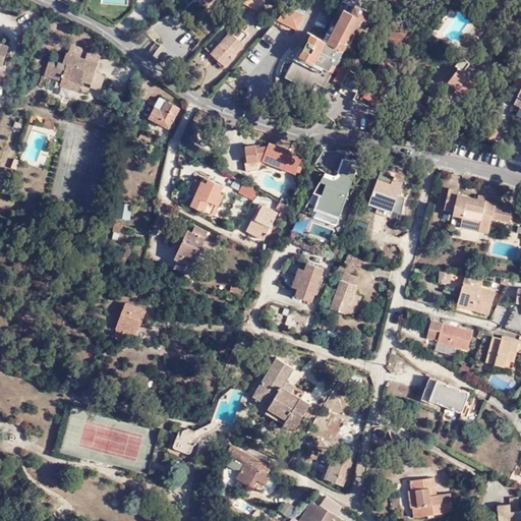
[(262,0),(241,0),(241,1),(258,8),(262,0)]
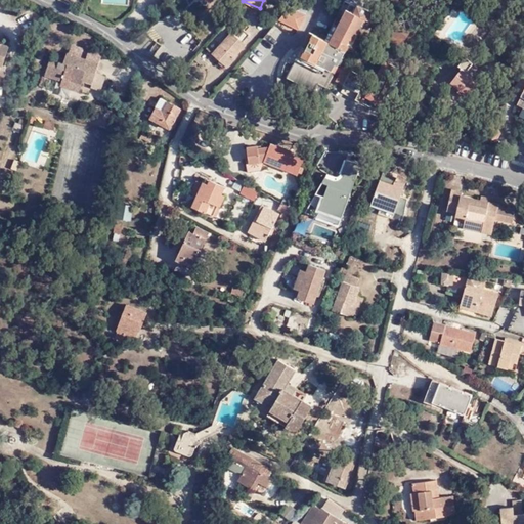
[(282,13),(289,5),(284,3),(277,10),(282,13)]
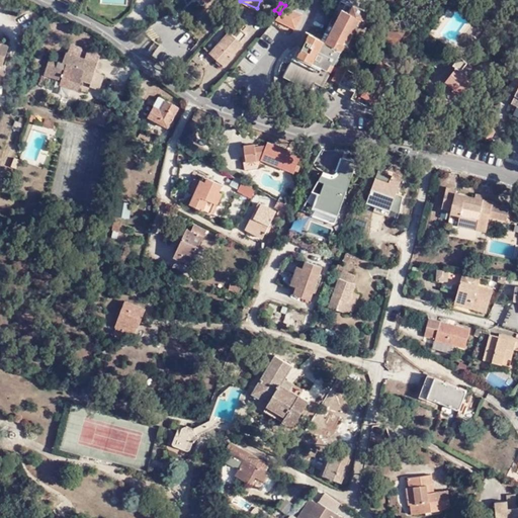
[(296,25),(303,13),(285,5),(279,13),(276,16),(296,25)]
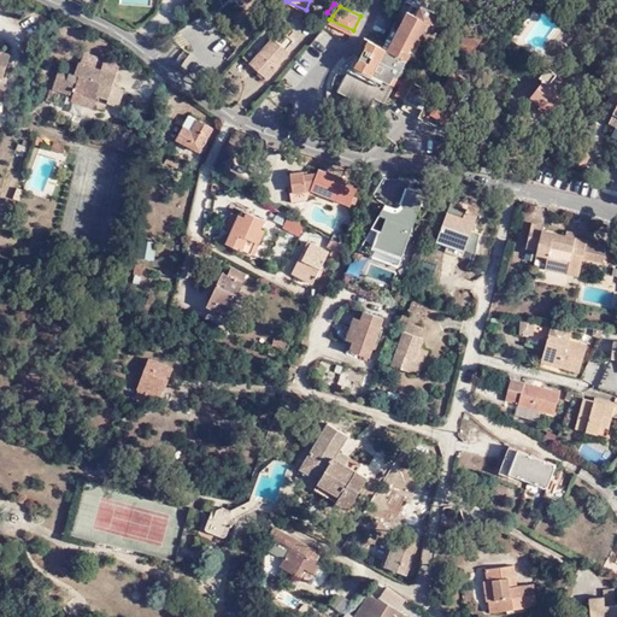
[(374,95),(386,101),(406,59),(411,51),(406,48),(409,43),(415,46),(412,52),(419,56),(425,41),(419,39),(428,19),(433,22),(438,13),(425,6),(421,16),(417,13),(409,10),(398,31),(393,40),(389,39),(386,47),(365,35),(338,89),(351,97),(354,110),(370,105),(374,95)]
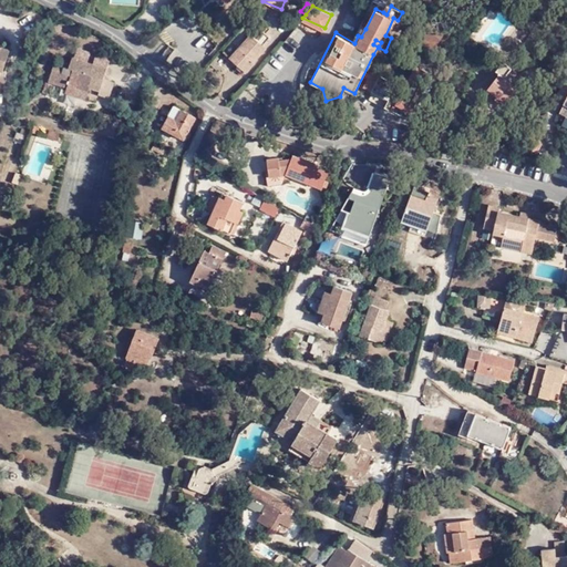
[(483,35),(494,44),(514,21),(503,11),(483,35)]
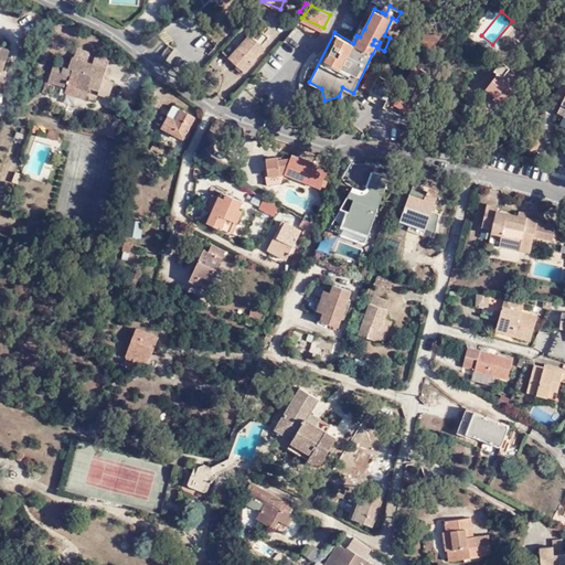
[(444,31),(429,19),(413,41),(422,48),(426,43),(430,48),(444,31)]
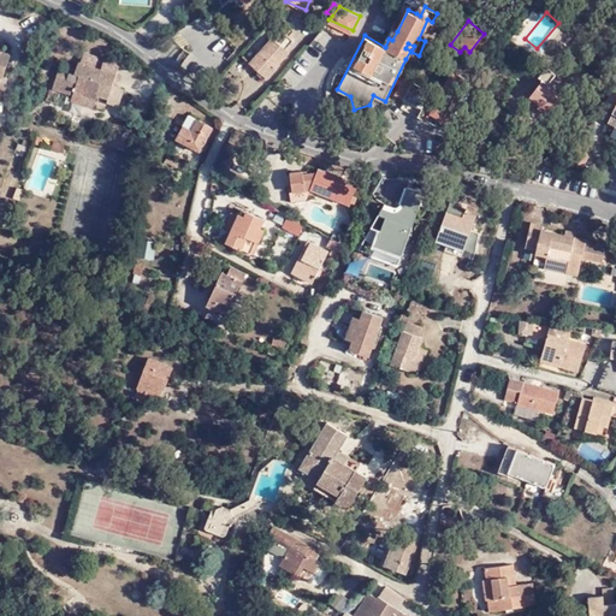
[(294,39),(280,27),(250,60),(265,75),(288,49),(285,47),(294,39)]
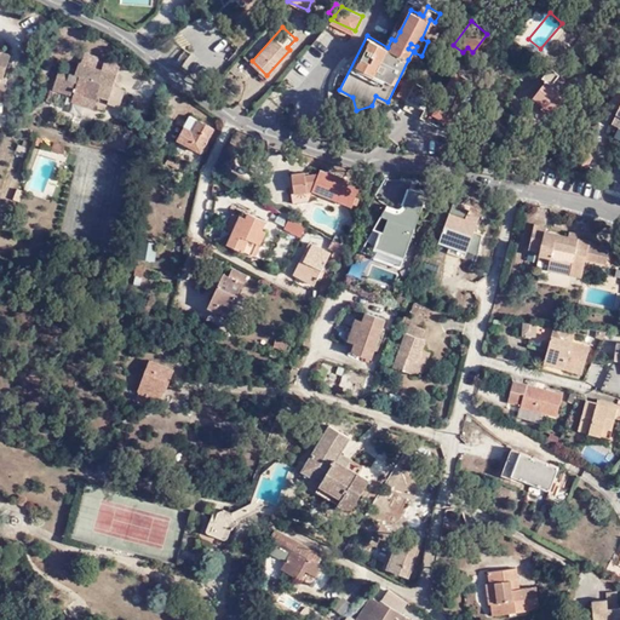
[(11,56),(0,51),(0,76),(6,79),(11,65),(7,64),(11,56)]
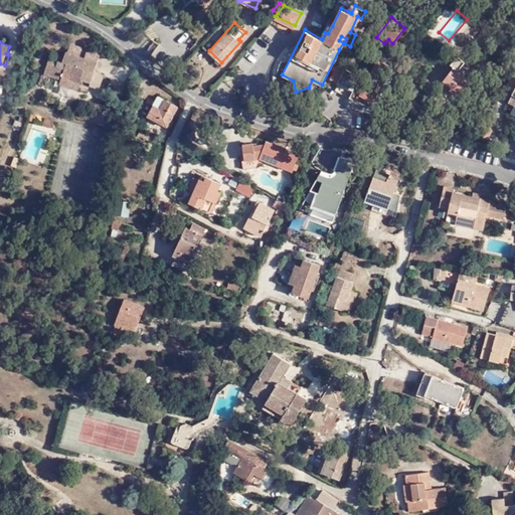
[(62,76),(79,82),(81,78),(91,81),(97,63),(66,52),(64,58),(63,61),(59,60),(59,58),(58,58),(50,55),(44,73),(61,79),(62,76)]
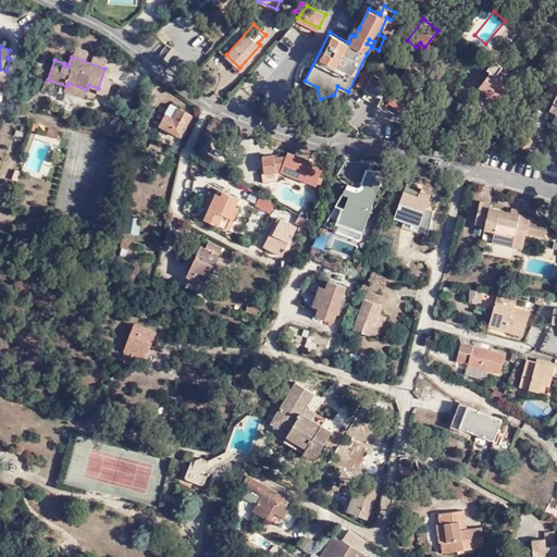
[(494,63),(505,73),(507,70),(496,60),(494,63)]
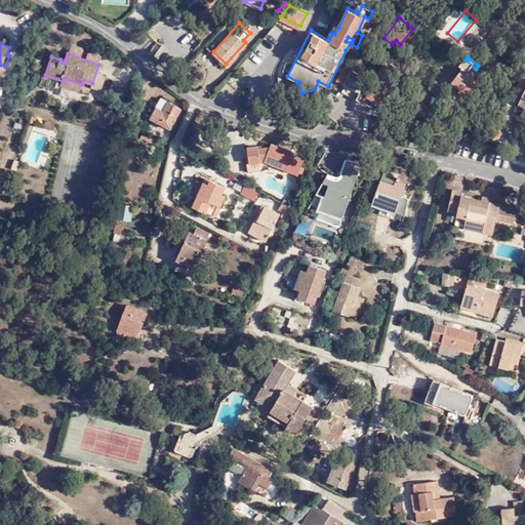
[(474,71),(476,69),(466,59),(461,65),(461,66),(463,68),(461,71),(453,81),(460,88),(459,91),(466,96),(469,92),(472,89),(475,90),(481,83),(473,75),(475,72),(474,71)]
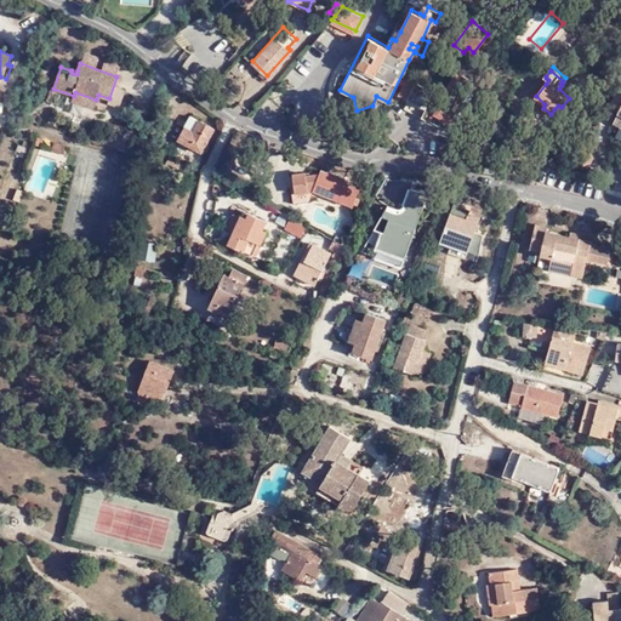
[(398,93),(408,97),(416,80),(408,77),(398,93)]
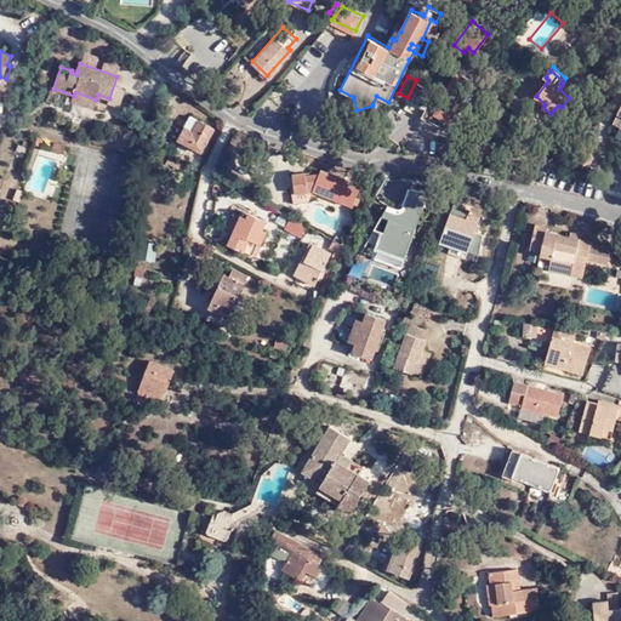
[(93,108),(96,100),(75,92),(74,96),(73,101),(93,108)]
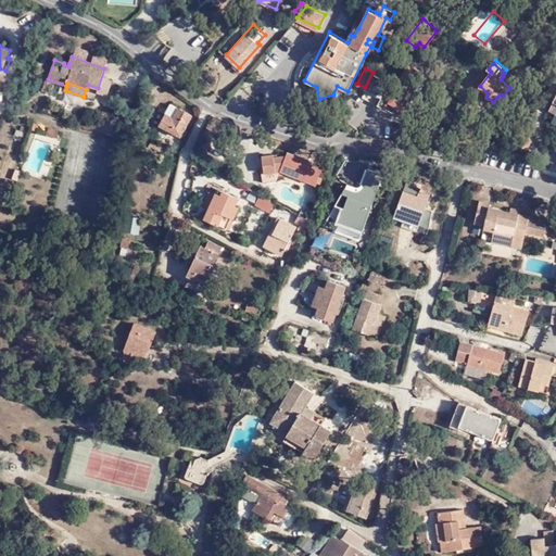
[(171,104),(165,114),(173,118),(178,108),(171,104)]
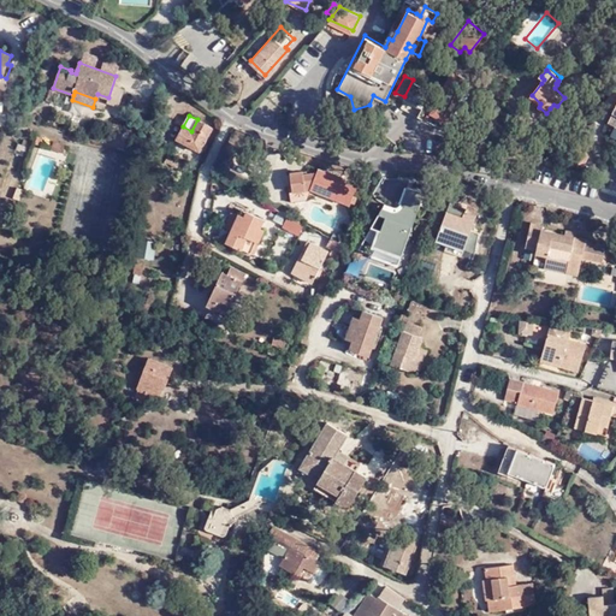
[(191,131),(183,126),(177,140),(201,152),(212,128),(197,119),(191,131)]
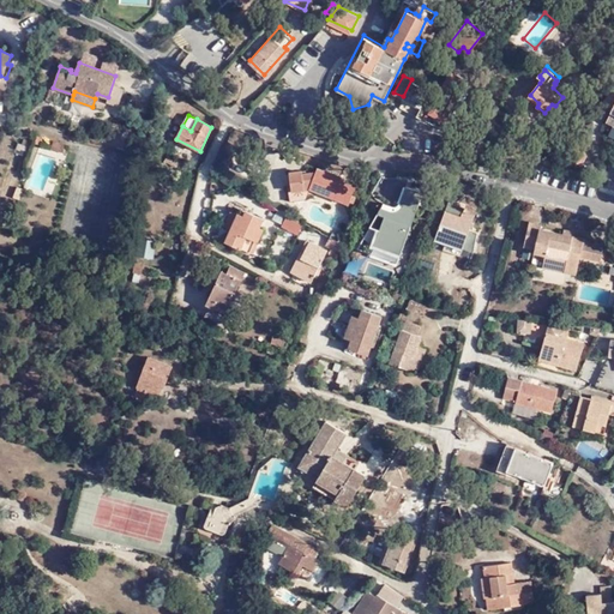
[(570,157),(581,164),(591,145),(582,139),(570,157)]
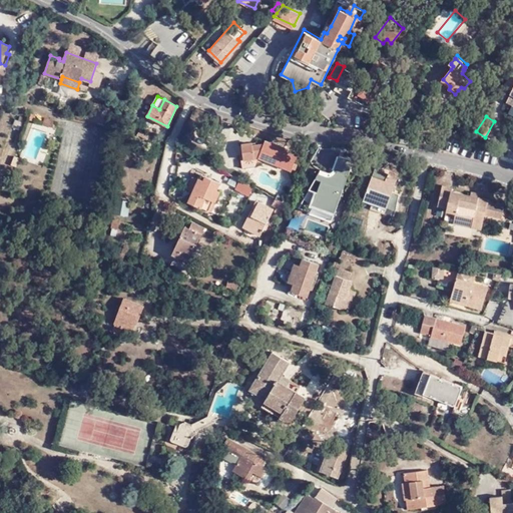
[(43,125),(54,129),(56,123),(45,119),(43,125)]
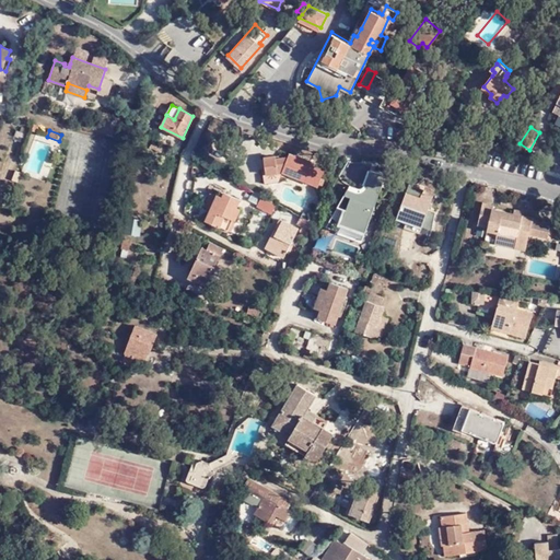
[(288,174),(294,156),(290,154),(289,158),(288,158),(287,159),(287,160),(284,160),(282,158),(279,158),(275,159),(275,156),(264,159),(266,175),(283,173),(288,174)]
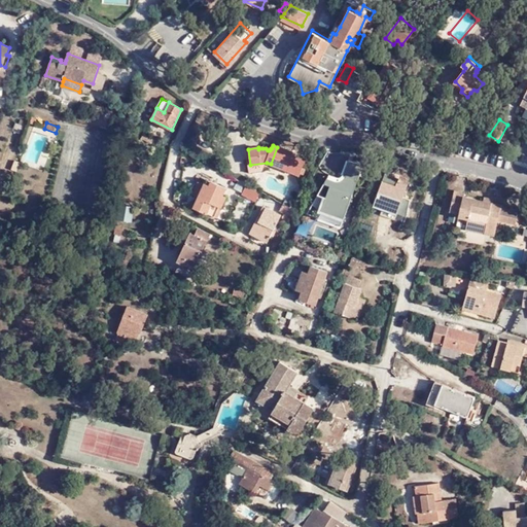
[(278,147),(277,147),(271,164),(299,175),(300,173),(303,174),(309,159),(278,146),(278,147)]
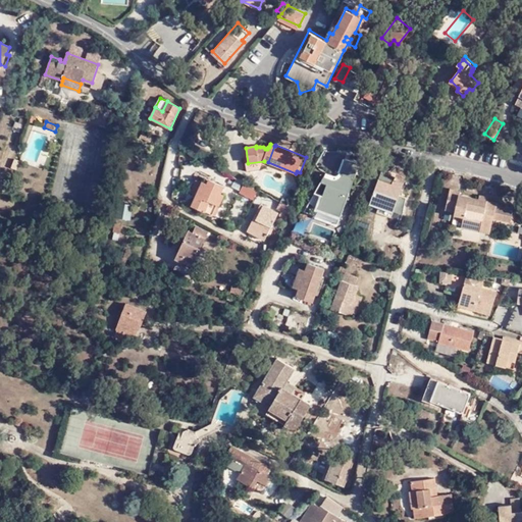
[(359,179),(351,176),(350,180),(345,178),(323,171),(315,193),(326,198),(325,202),(348,210),(353,195),(357,197),(359,193),(355,191),(359,179)]
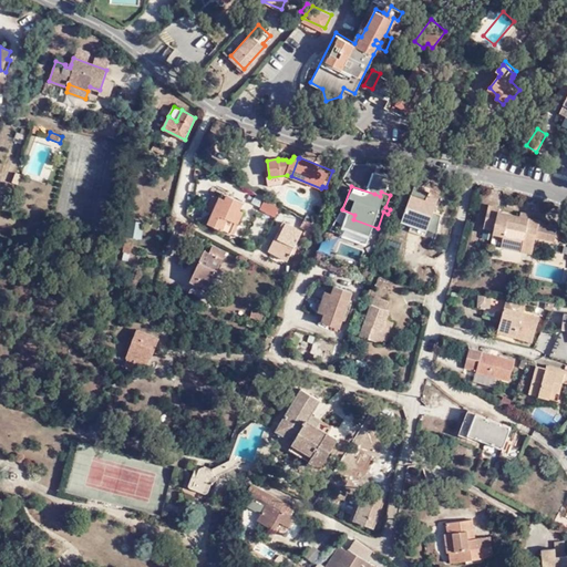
[(426,202),(429,197),(414,193),(413,197),(426,202)]
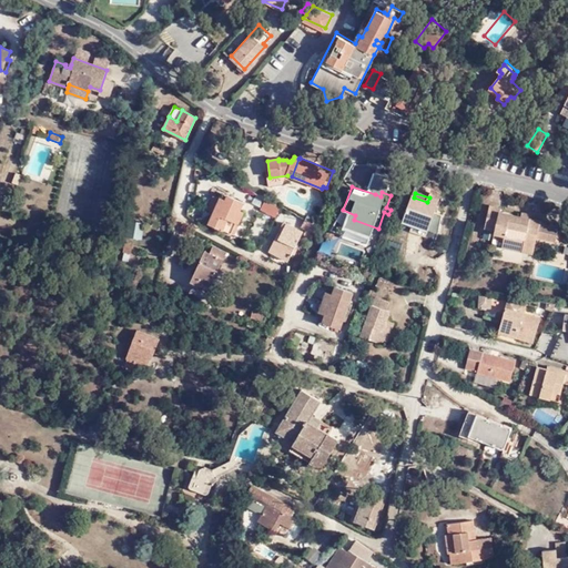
[(212,212),(219,198),(212,194),(206,209),(212,212)]
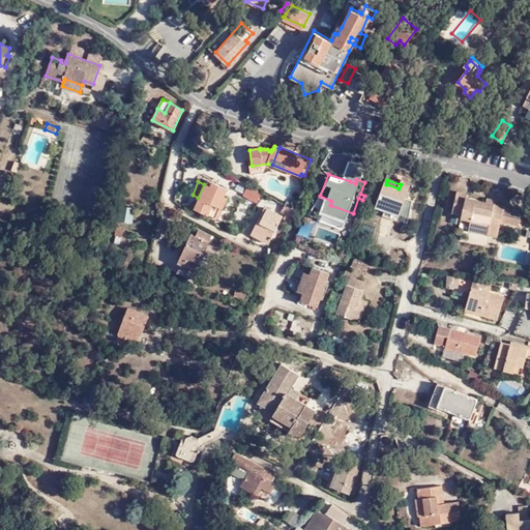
[(235,188),(243,194),(247,185),(239,181),(235,188)]
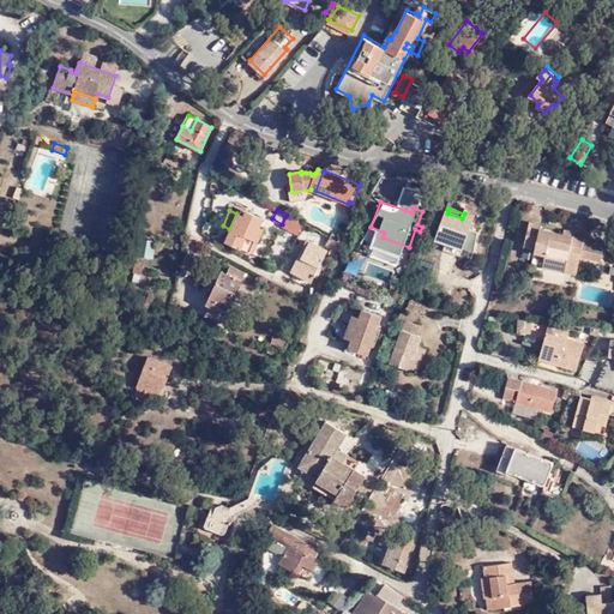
[(241,215),(236,214),(229,229),(224,241),(250,252),(254,240),(257,241),(263,229),(259,227),(262,220),(242,211),(241,215)]
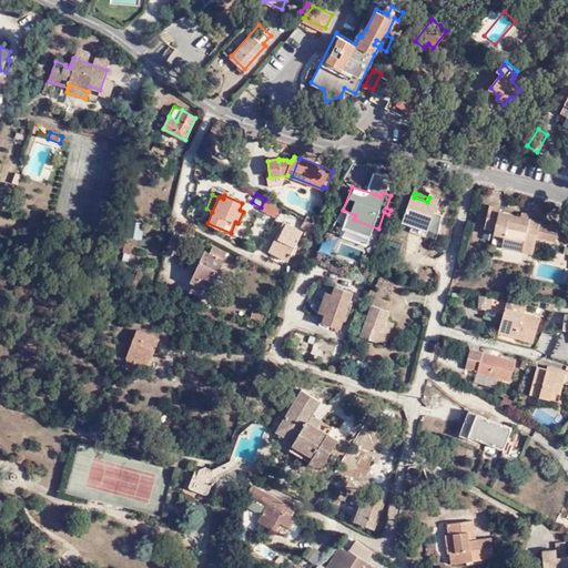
[(439,201),(429,198),(427,202),(414,198),(404,224),(429,232),(439,201)]
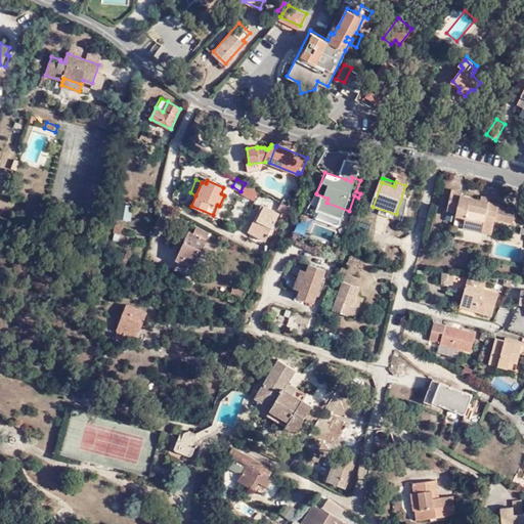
[(239,192),(254,200),(258,191),(245,183),(239,192)]
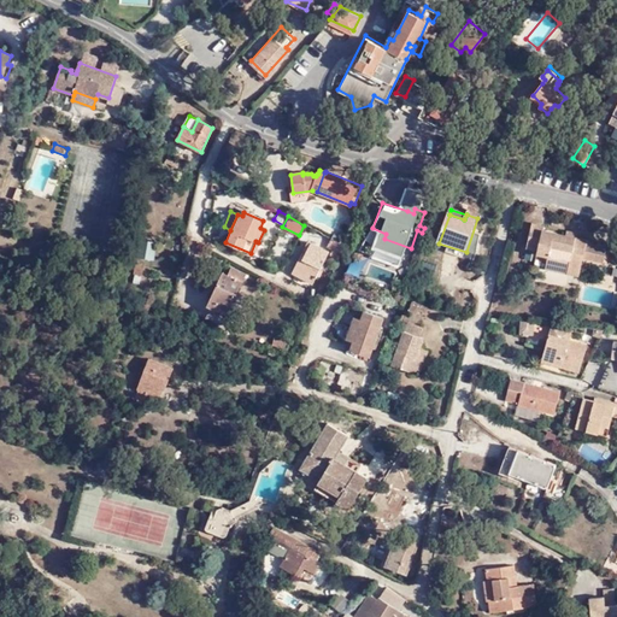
[(577,238),(566,235),(544,230),(546,227),(533,223),(527,246),(539,250),(534,264),(545,268),(547,262),(568,268),(566,272),(579,276),(583,258),(587,244),(587,240),(577,238)]
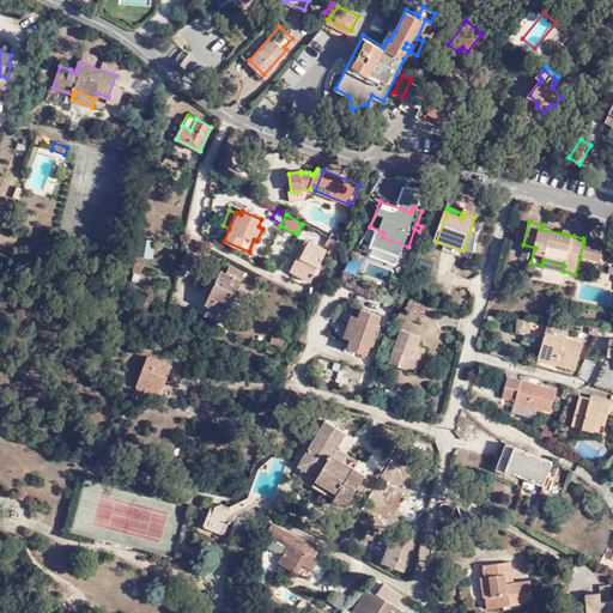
[(156,243),(140,240),(137,255),(152,258),(156,243)]
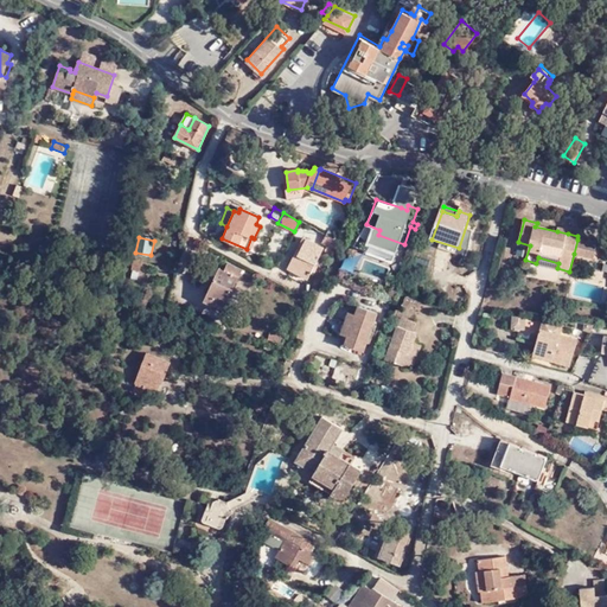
[(318,249),(320,247),(302,238),(298,249),(299,250),(287,273),(305,282),(321,251),(318,249)]
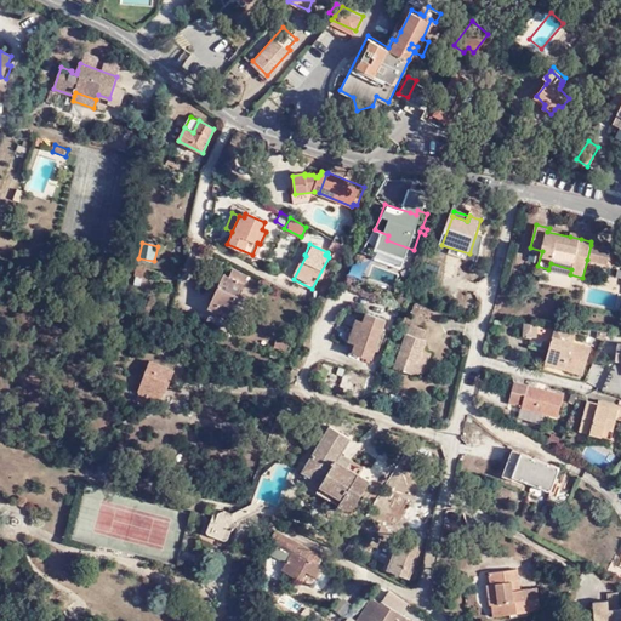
[(611,250),(591,245),(587,260),(607,265),(611,250)]
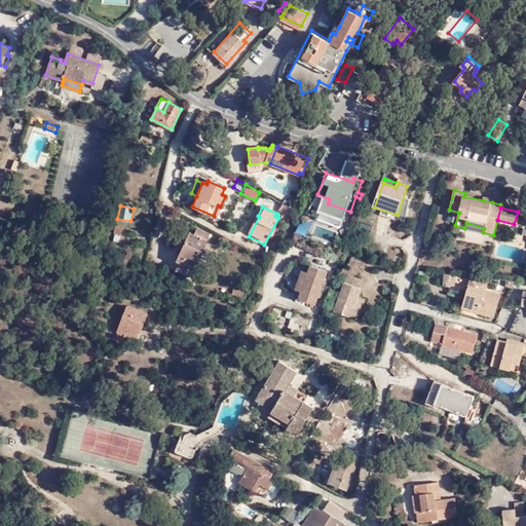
[(302,235),(310,238),(314,227),(305,223),(302,235)]
